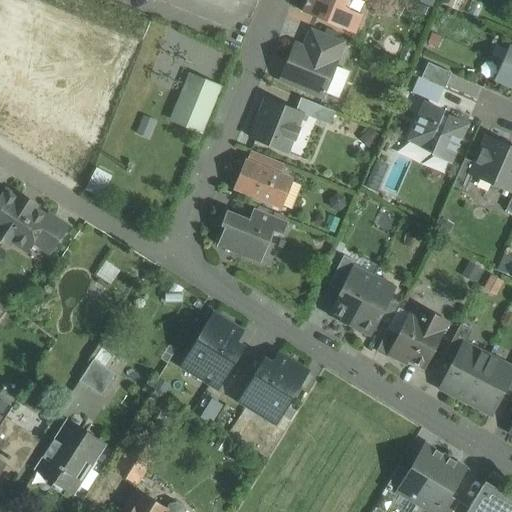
[(306,0),(302,12),(355,33),(362,16),(346,10),(349,0),(306,0)]
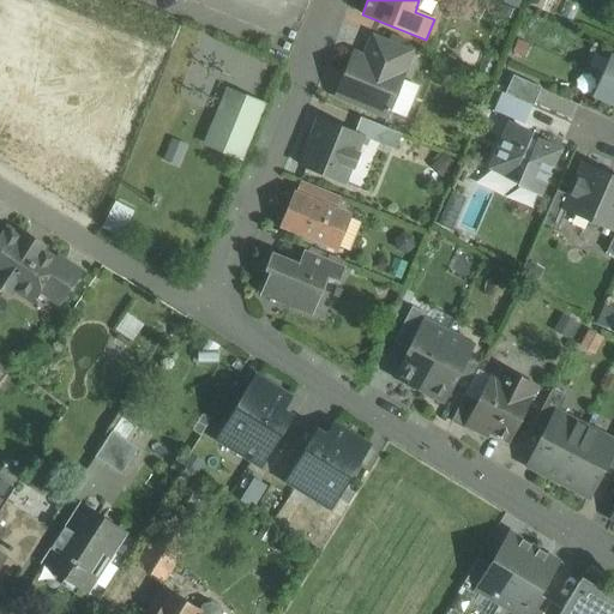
[(413,50),(372,35),(361,61),(402,77),(413,50)]
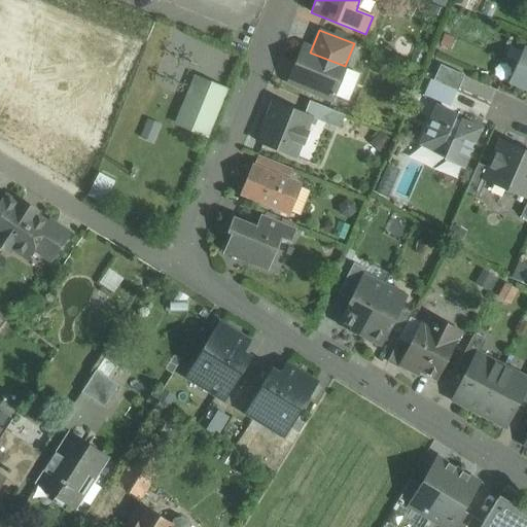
[(526,90),(526,49),(523,48),(508,82),(526,90)]
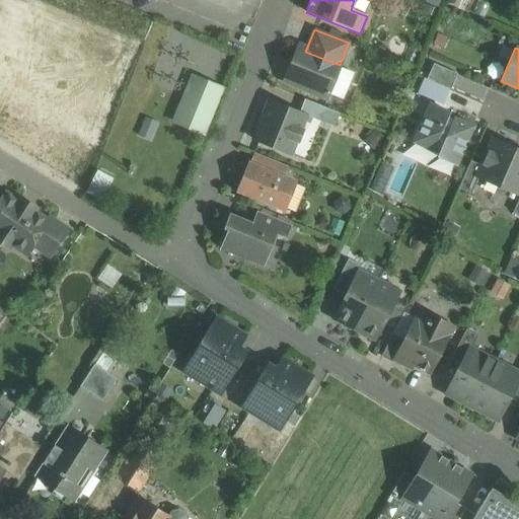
[(305,52),(303,51),(297,64),(291,61),(284,77),(329,95),(342,66),(340,65),(305,52)]
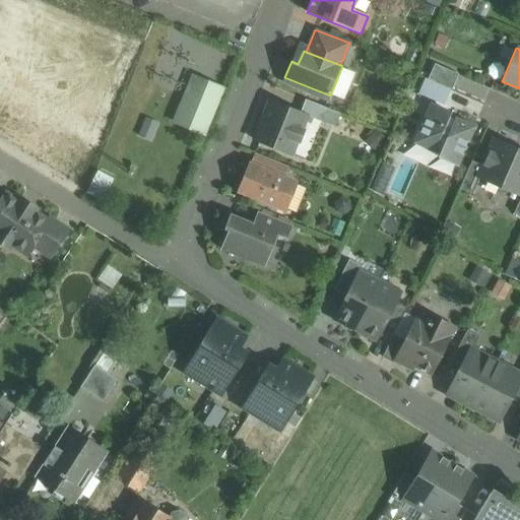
[(458,74),(434,64),(428,79),(449,89),(451,90),(458,74)]
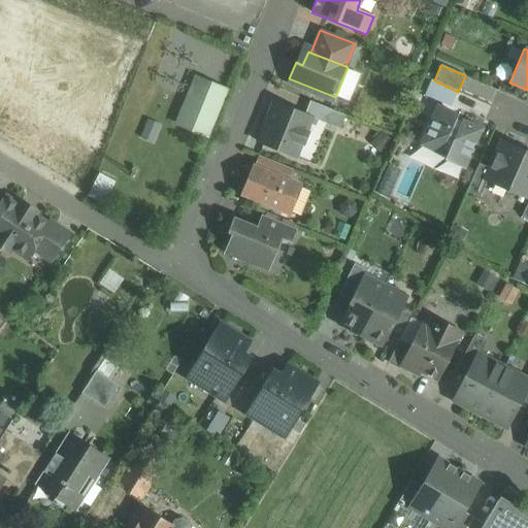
[(226,91),(195,77),(176,124),(207,136),(226,91)]
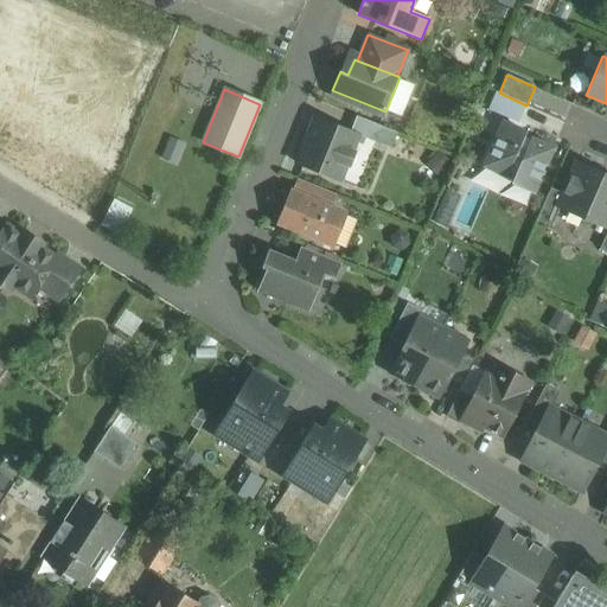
[(499,93),(497,91),(490,107),(518,120),(524,104),(499,93)]
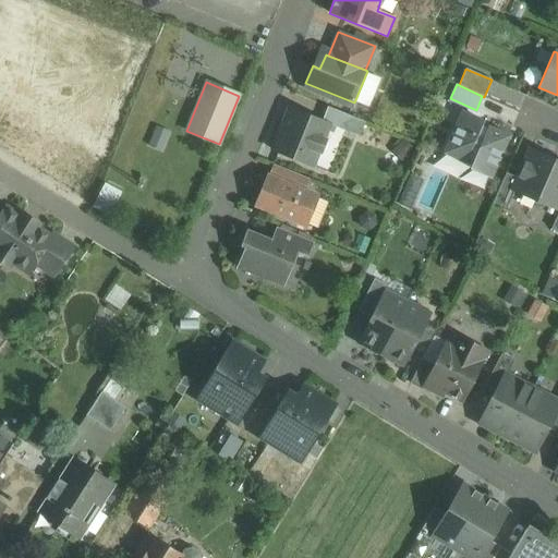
[(365,122),(328,107),(322,121),(328,123),(328,124),(359,136),(365,122)]
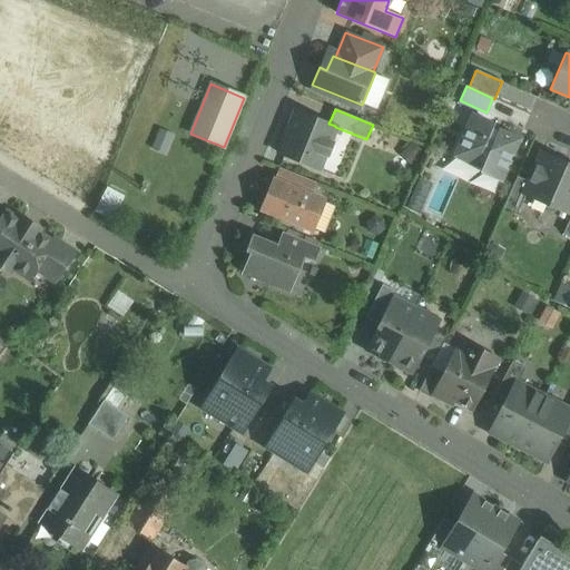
[(328,124),(297,110),(279,154),(317,169),(324,155),(327,157),(334,155),(336,148),(333,143),(330,140),(335,127),(335,126),(328,124)]
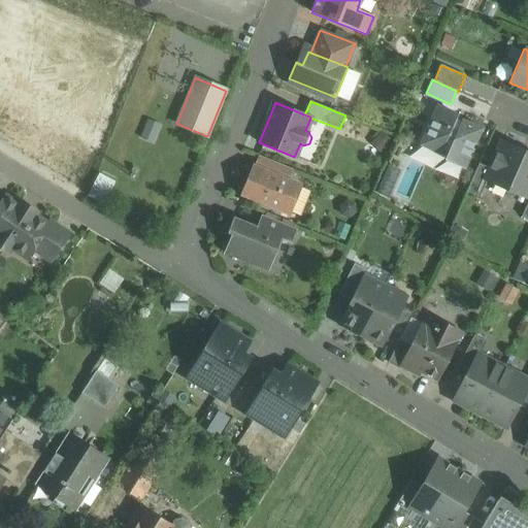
[(456,114),(438,106),(422,144),(439,152),(441,146),(451,150),(447,160),(464,167),(481,129),(463,122),(462,124),(453,120),(456,114)]
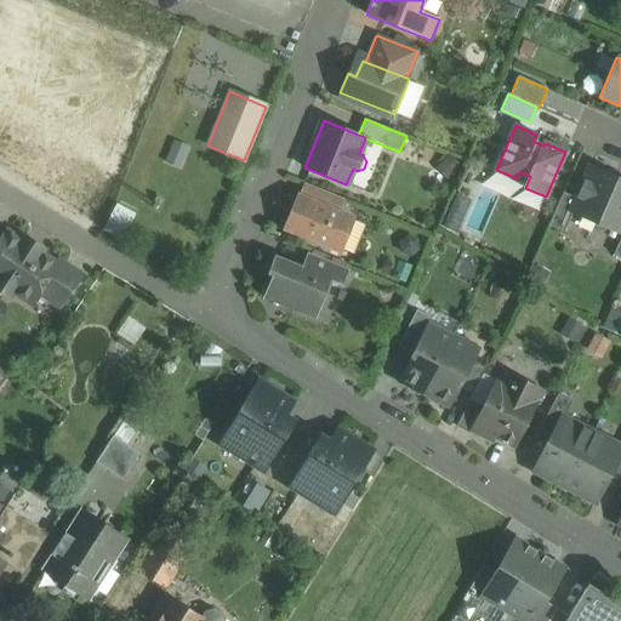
[(620,180),(590,167),(576,198),(570,211),(573,212),(620,233),(620,180)]
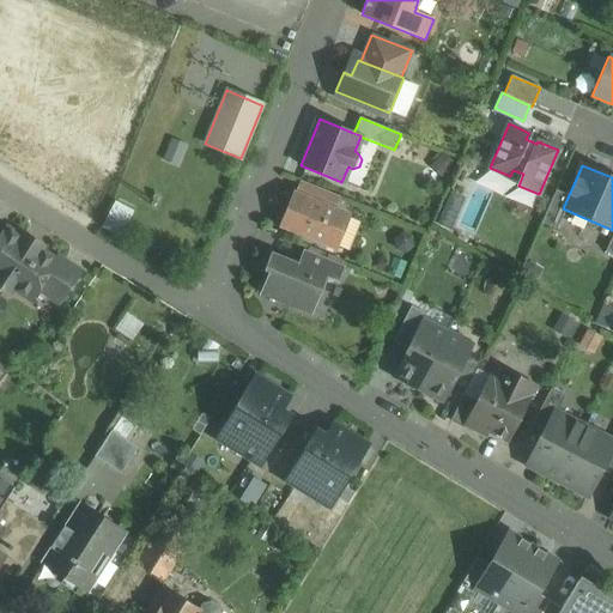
[(340,198),(299,181),(295,194),(334,211),(340,198)]
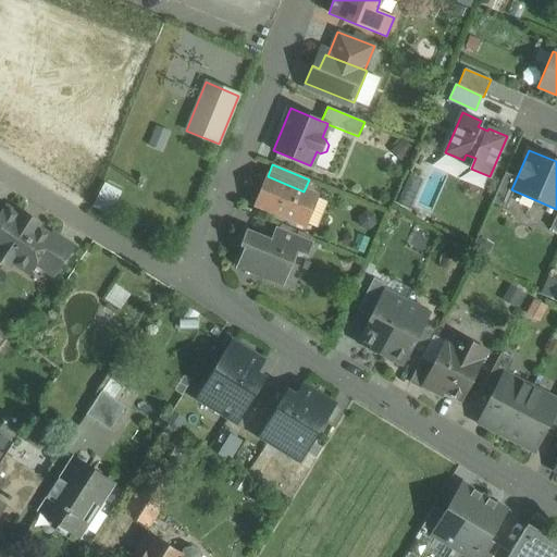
[(505,173),(492,202),(505,209),(514,190),(511,189),(517,177),(505,173)]
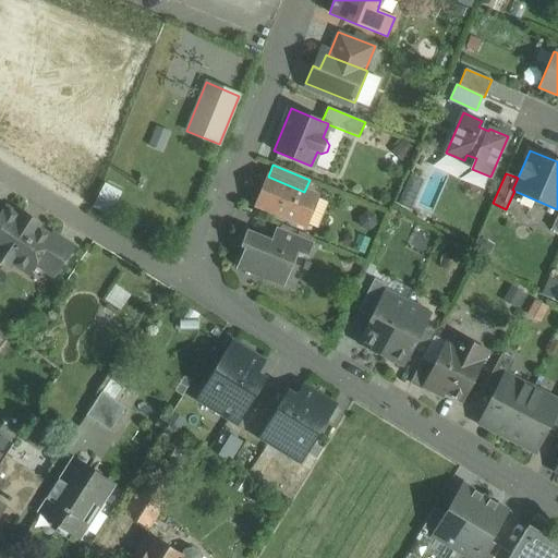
[(413,206),(424,180),(413,176),(402,202),(413,206)]
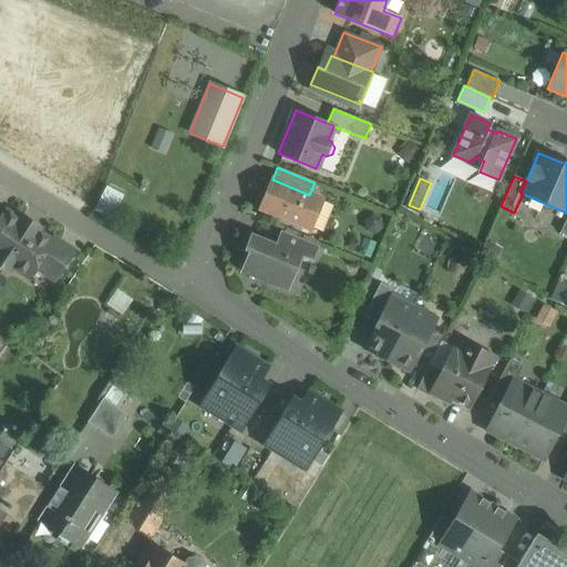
[(272,179),(270,179),(259,207),(312,229),(323,200),(309,195),(272,179)]
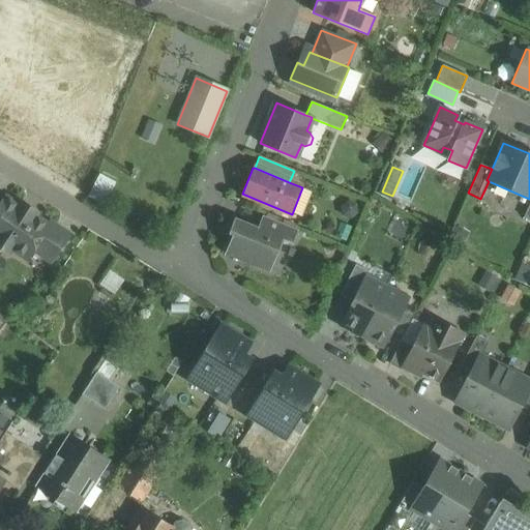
[(19,206),(5,198),(0,206),(1,207),(0,208),(0,247),(8,254),(11,248),(27,259),(33,251),(31,249),(48,226),(35,216),(37,213),(21,203),(19,206)]
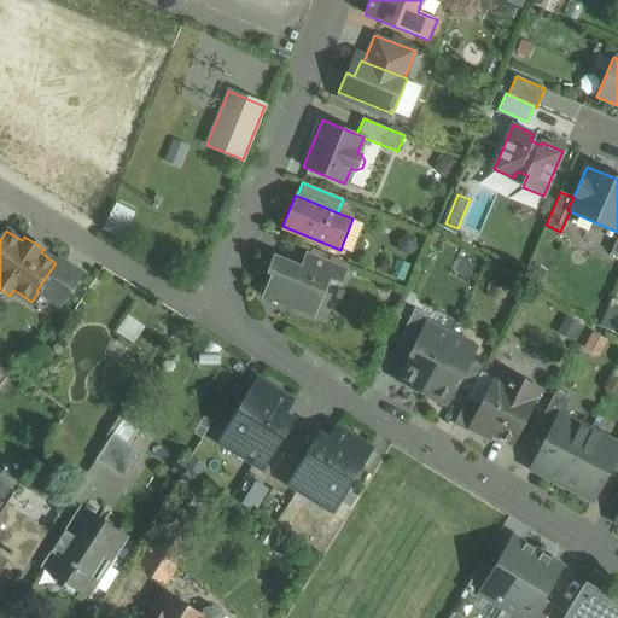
[(347,268),(307,251),(301,266),(330,278),(330,279),(340,284),(347,268)]
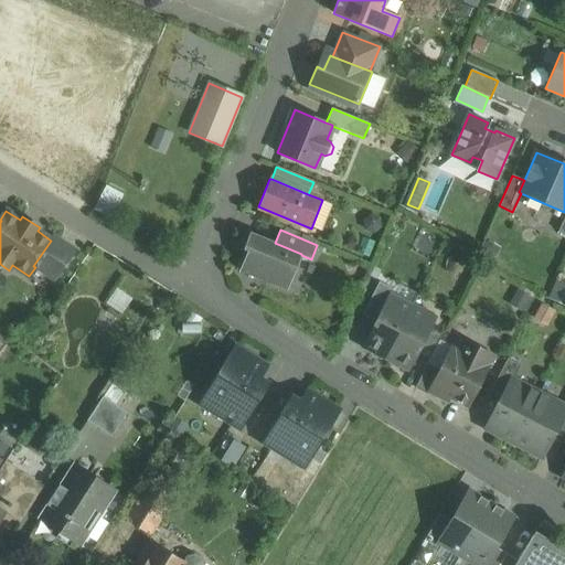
[(275,243),(251,233),(244,249),(248,251),(240,270),(287,290),(301,255),(301,254),(275,243)]
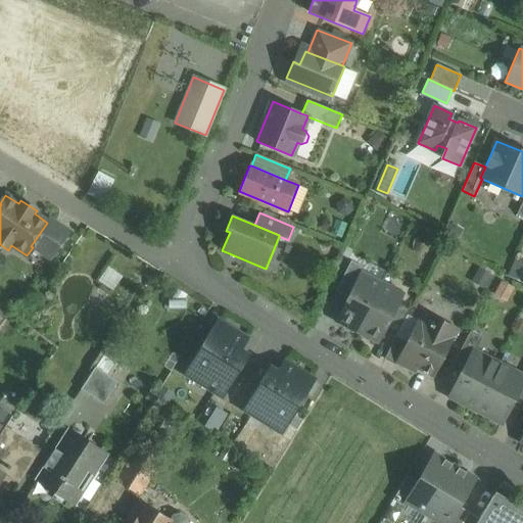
[(47,223),(31,246),(33,247),(50,258),(68,232),(49,219),(47,223)]
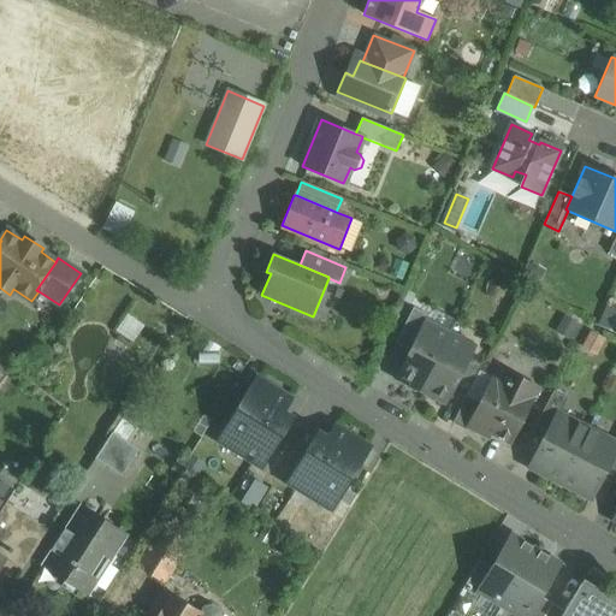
[(600,325),(615,329),(615,309),(606,306),(600,325)]
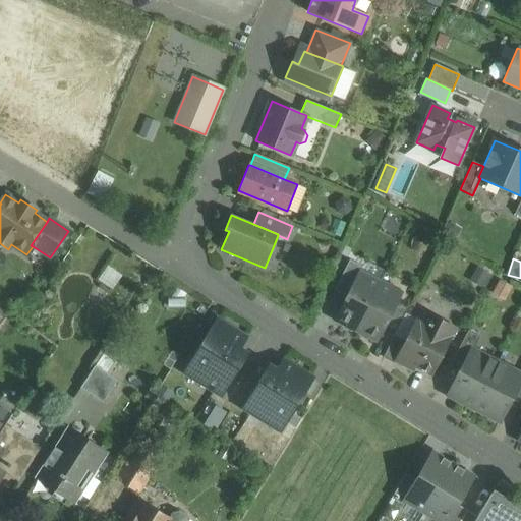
[(350,259),(334,290),(346,296),(358,273),(359,274),(362,267),(350,259)]
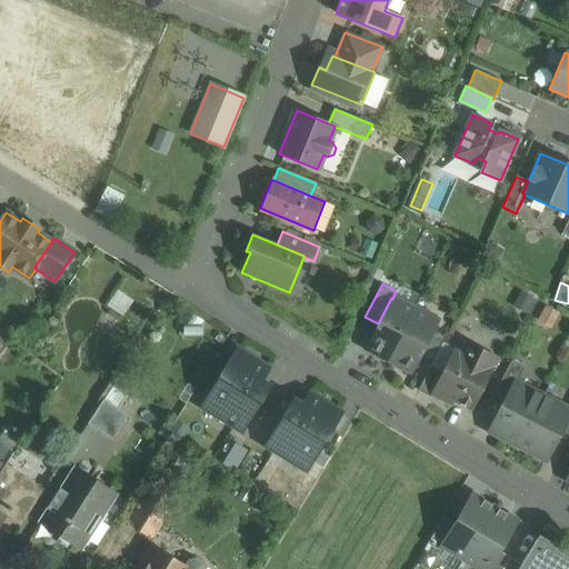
[(117,291),(107,307),(123,317),(133,301),(117,291)]
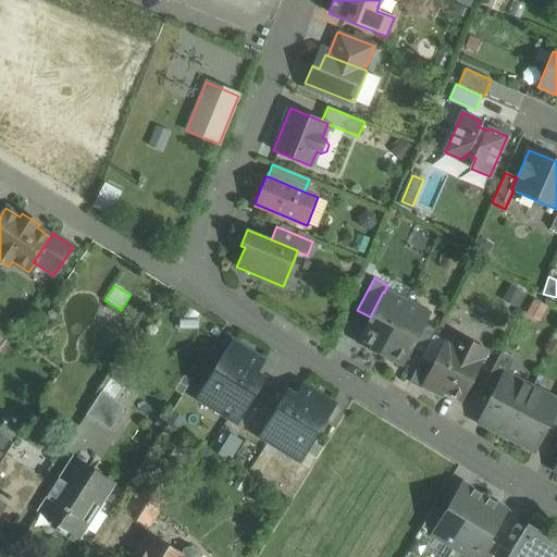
[(384,293),(383,292),(370,317),(359,338),(382,350),(406,304),(384,293)]
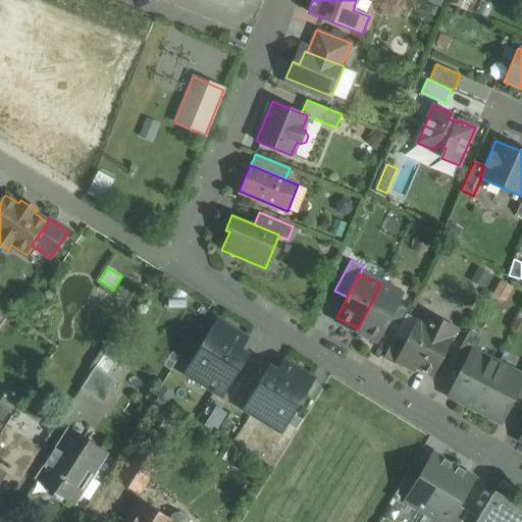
[(380,284),(358,328),(379,340),(387,325),(398,304),(402,297),(380,284)]
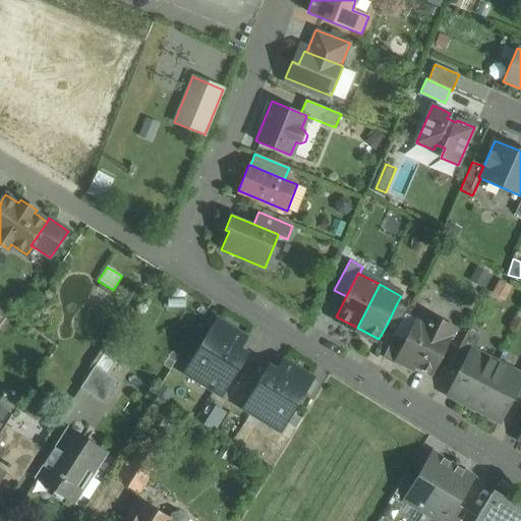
[(397,303),(387,325),(397,330),(408,308),(397,303)]
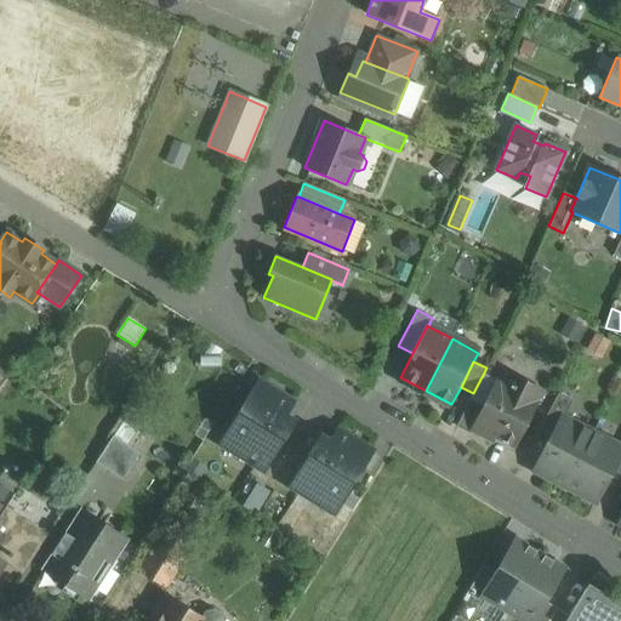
[(542,391),(513,376),(508,386),(497,380),(483,406),(471,429),(472,429),(493,440),(494,437),(514,446),(542,391)]
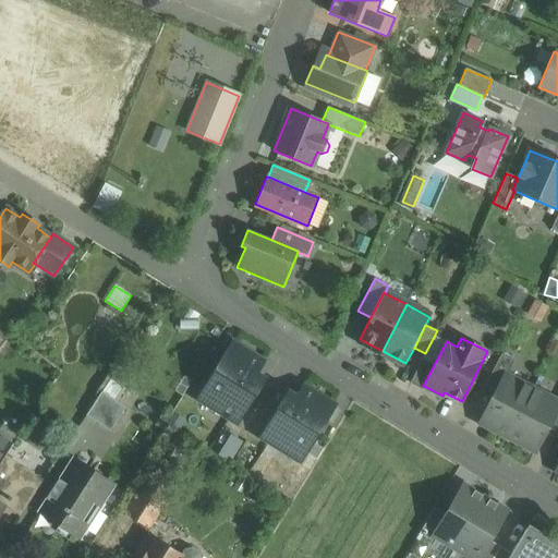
[(264,362),(231,342),(197,398),(238,423),(264,381),(255,376),(264,362)]
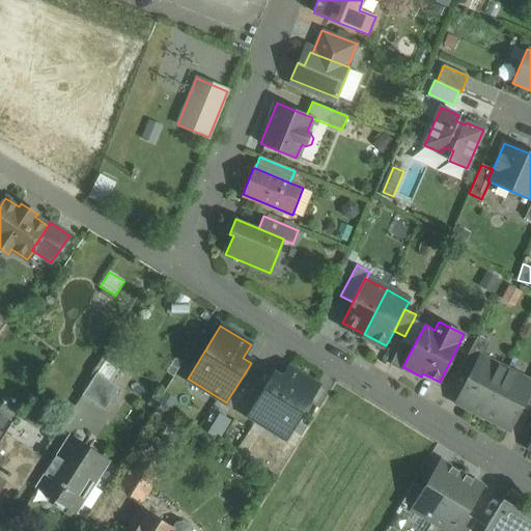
[(477,337),(460,370),(471,375),(481,357),(488,343),(477,337)]
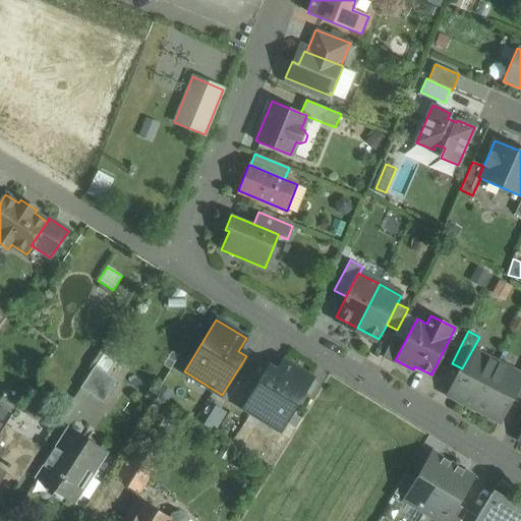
[(405,341),(394,335),(383,357),(394,363),(396,360),(395,360),(405,341)]
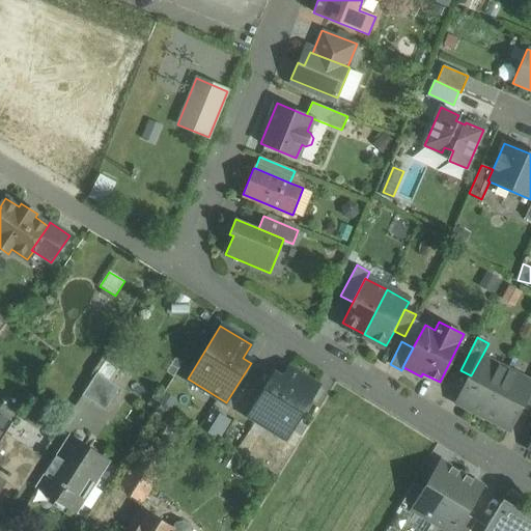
[(110,352),(96,372),(112,382),(124,361),(110,352)]
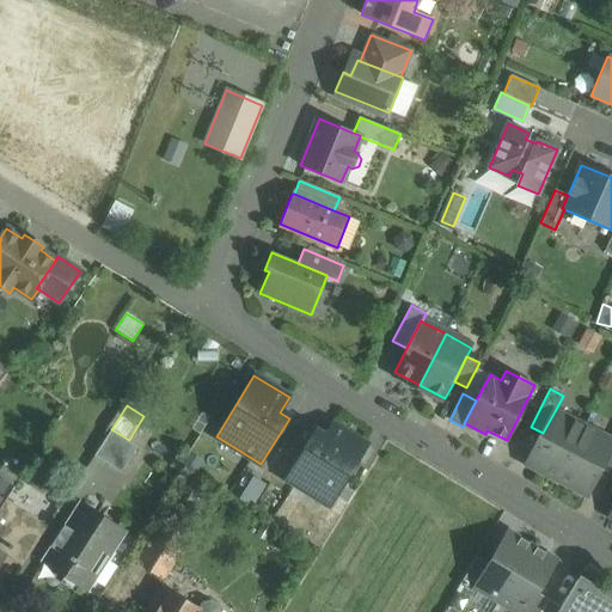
[(555,411),(543,433),(527,464),(557,479),(583,427),(555,411)]
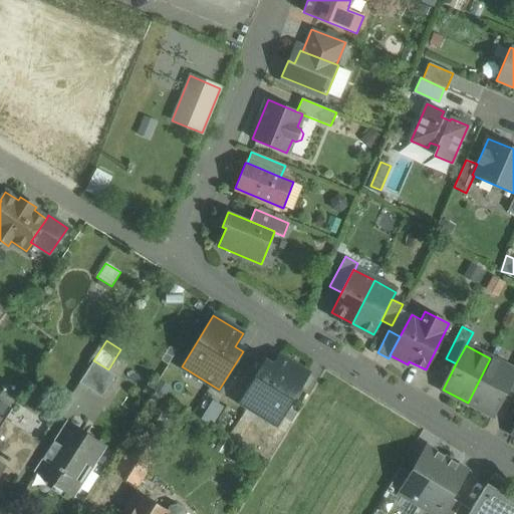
[(271,368),(263,363),(240,402),(277,425),(308,373),(279,355),(271,368)]
